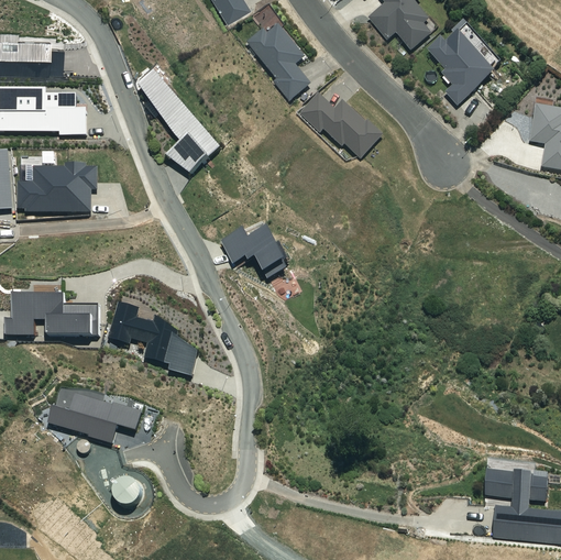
[(211,0),(224,21),(246,7),(241,0),(211,0)]
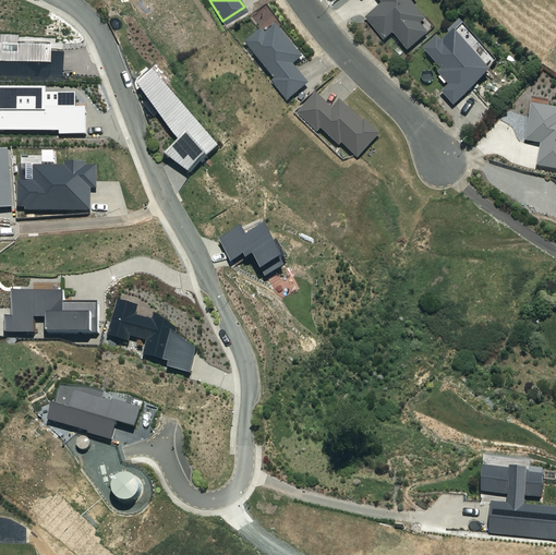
[(377,0),(381,4),(364,16),(382,38),(391,31),(406,48),(425,32),(418,22),(422,17),(409,1),(410,0),(377,0)]
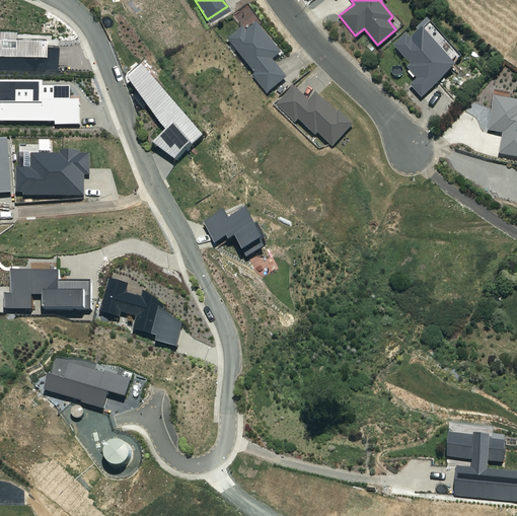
[(242,26),(227,39),(253,71),(250,74),(265,92),(285,76),(271,59),(280,52),(257,23),(246,31),(242,26)]
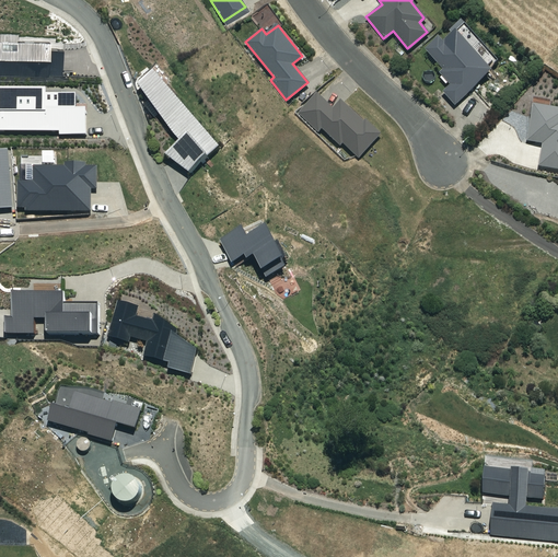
[(490,72),(458,34),(444,45),(438,37),(423,49),(441,70),(439,72),(450,85),(442,92),(452,104),(490,72)]
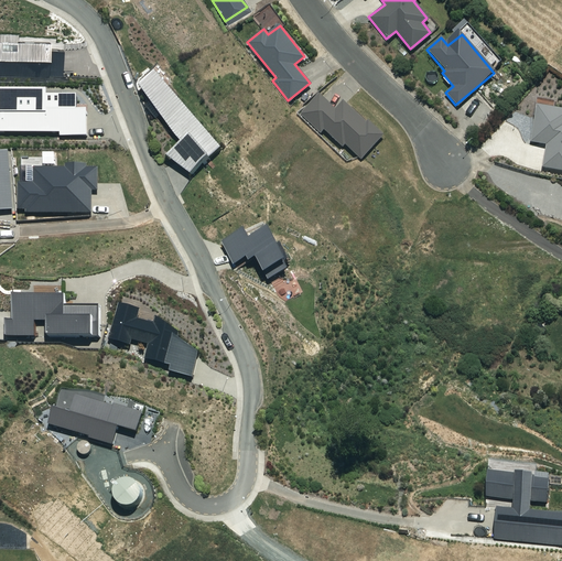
[(0,72),(46,74),(46,72),(60,72),(61,46),(44,45),(44,39),(0,36),(0,72)]
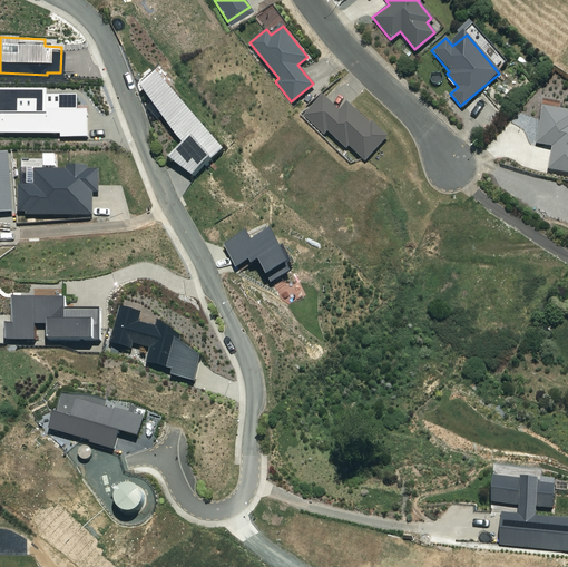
[(155,70),(140,84),(183,143),(168,156),(193,174),(222,147),(155,70)]
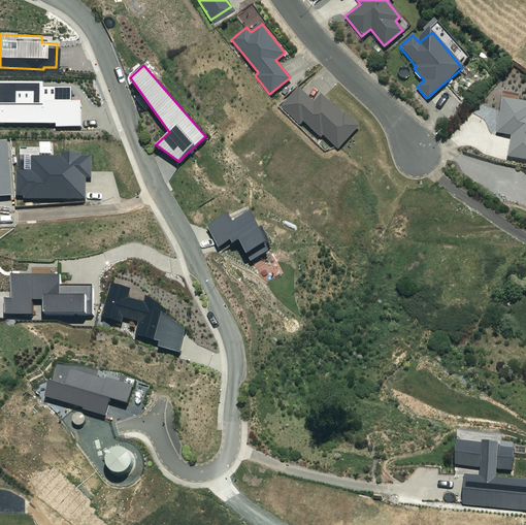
[(314,102),(297,88),(283,105),(319,137),(322,133),(337,146),(357,124),(346,113),(344,117),(321,95),(314,102)]
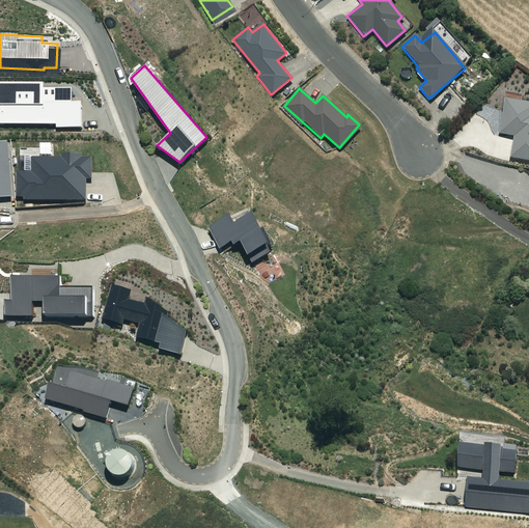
[(514,133),(510,154),(528,157),(528,102),(505,98),(499,130),(514,133)]
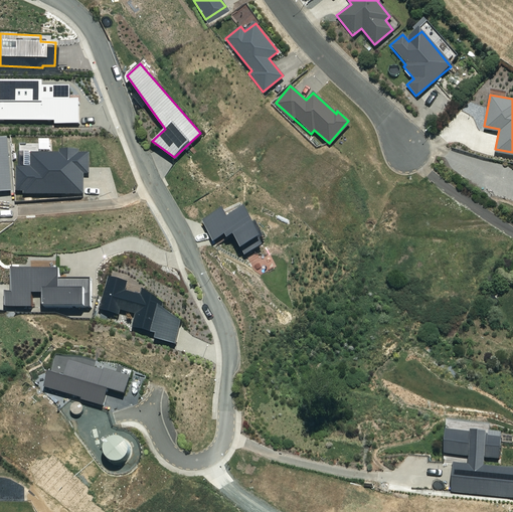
[(0,188),(11,188),(7,134),(0,134),(0,188)]
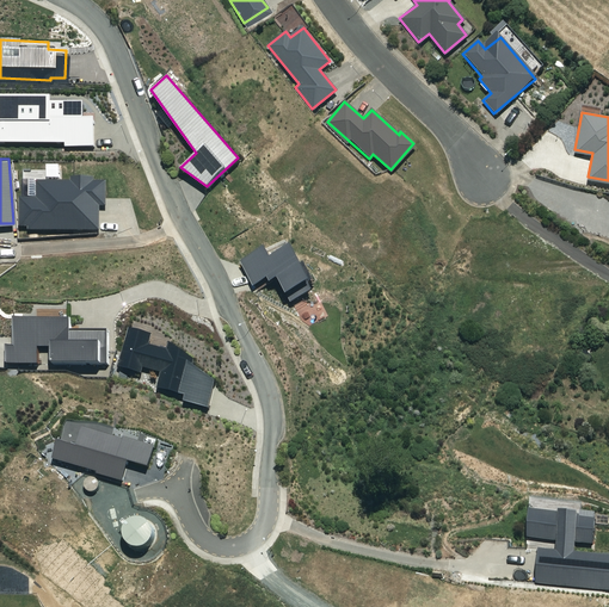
[(17,194),(18,223),(28,223),(28,225),(97,225),(96,202),(104,202),(103,178),(93,178),(93,174),(69,174),(69,178),(34,178),(35,193),(17,194)]
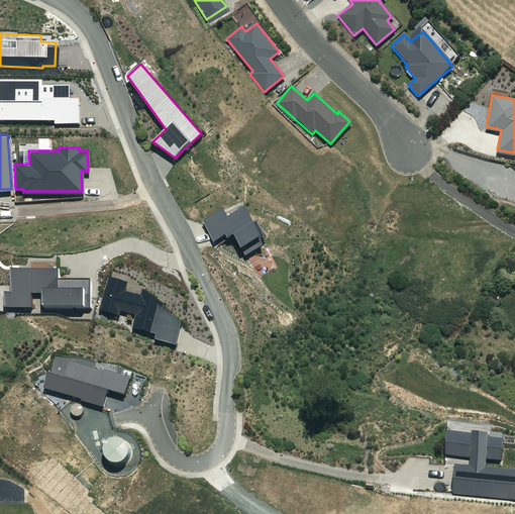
[(3,291),(3,305),(30,305),(30,292),(42,292),(42,306),(91,306),(92,278),(59,277),(59,268),(10,268),(10,291),(3,291)]
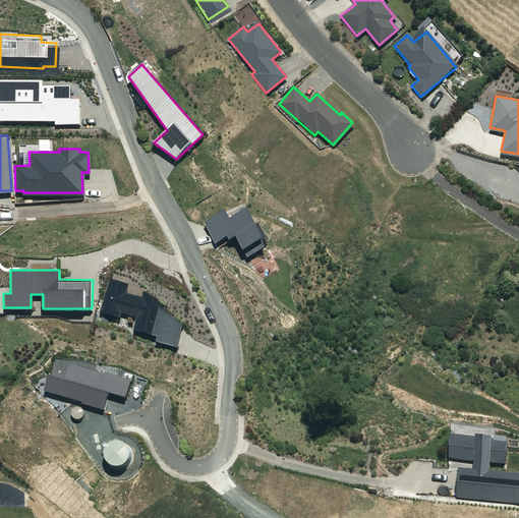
[(133,379),(68,360),(64,376),(47,370),(42,391),(104,408),(108,394),(127,399),(133,379)]
